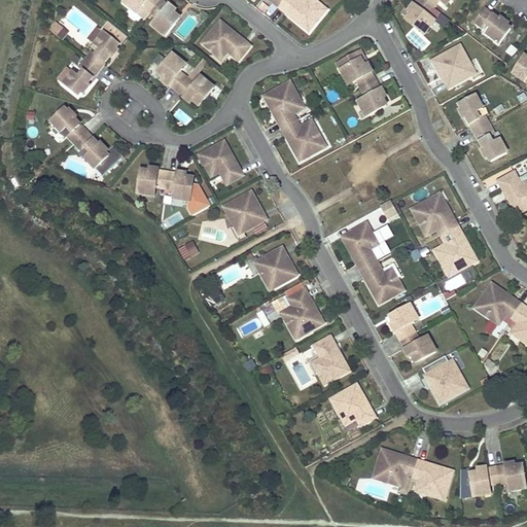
[(144,4),(151,10),(159,0),(125,0),(126,0),(133,6),(136,3),(141,8),(144,4)]
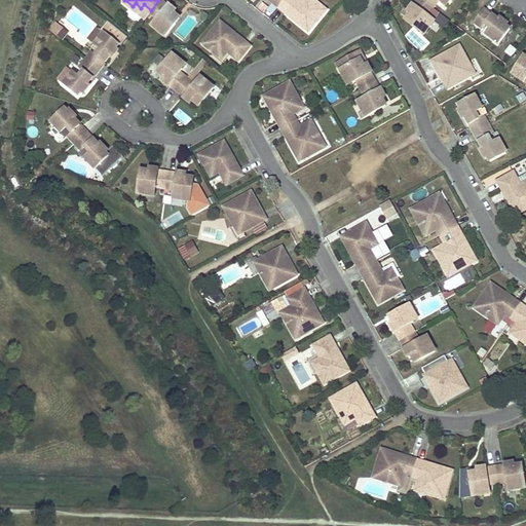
[(166,34),(181,15),(175,10),(177,8),(170,2),(168,3),(164,0),(158,0),(151,10),(158,16),(155,20),(161,24),(158,28),(166,34)]
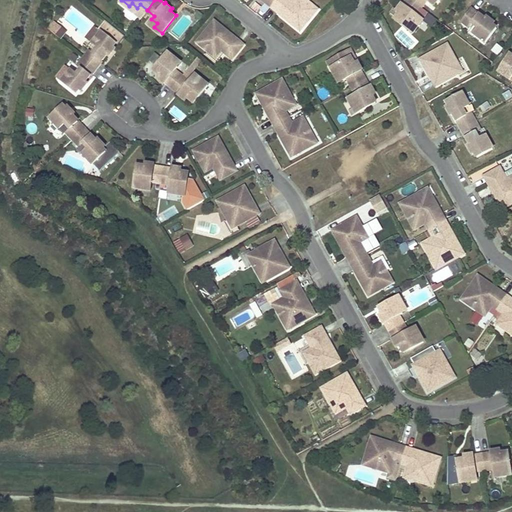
[(286,18),(301,30),(318,9),(307,0),(294,0),(294,1),(292,0),(277,0),(272,6),(282,15),(286,10),(289,13),(286,18)]
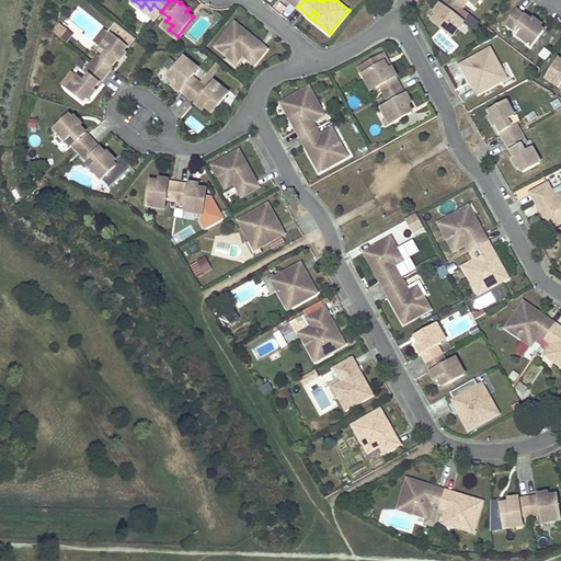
[(470,13),(462,8),(453,0),(446,0),(443,4),(442,3),(437,11),(434,8),(428,14),(435,19),(434,20),(454,35),(459,27),(456,24),(460,18),(465,21),(470,13)]
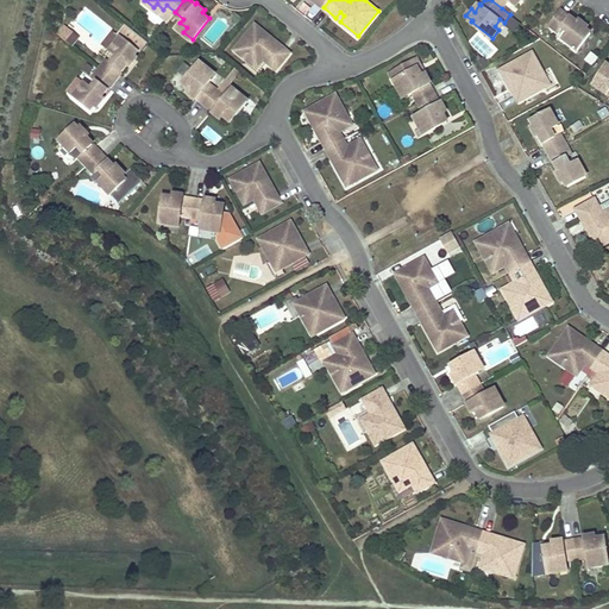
[(161,13),(163,10),(157,4),(154,7),(161,13)]
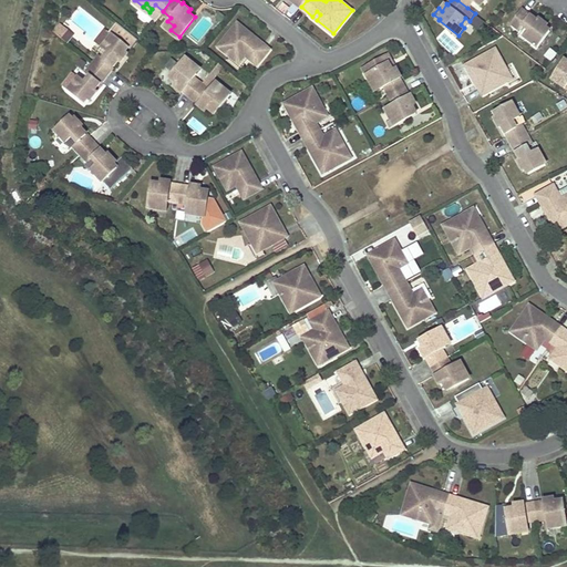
[(526,35),(539,47),(552,30),(547,28),(549,26),(539,18),(538,20),(523,9),(512,22),(521,29),(525,24),(531,29),(526,35)]
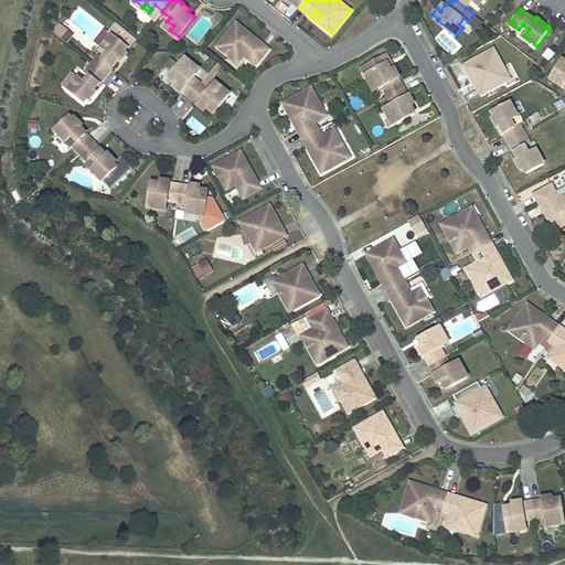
[(83,27),(89,16),(80,10),(73,21),(83,27)]
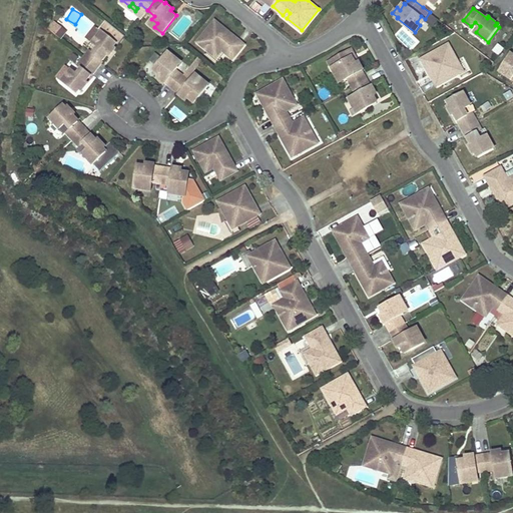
[(430,14),(420,26),(428,32),(438,20),(430,14)]
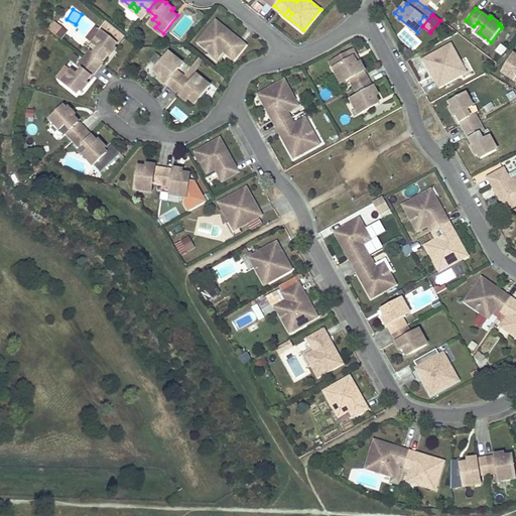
[(427,19),(423,16),(419,22),(422,25),(427,19)]
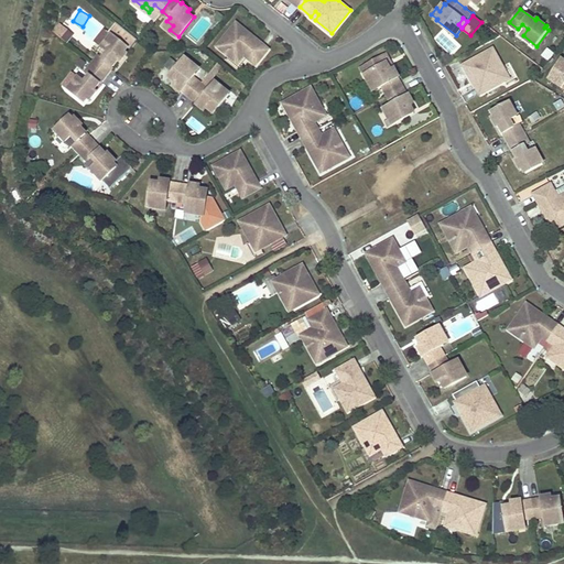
[(110,30),(114,33),(104,46),(110,52),(105,57),(100,54),(94,62),(107,73),(119,58),(121,61),(128,52),(127,50),(129,46),(131,47),(140,38),(118,21),(110,30)]
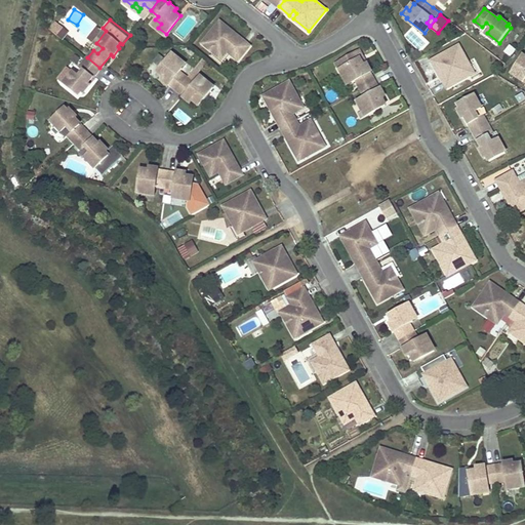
[(161,24),(155,19),(153,23),(158,28),(161,24)]
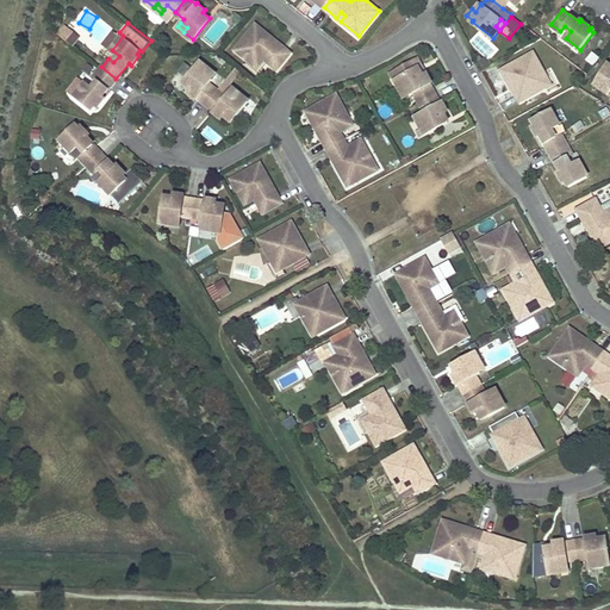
[(274,38),(256,24),(236,49),(257,67),(265,57),(278,68),(291,53),(279,42),(274,47),(271,43),(274,38)]
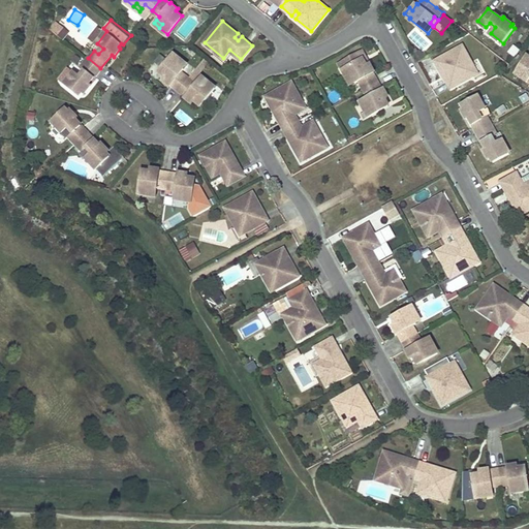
[(58,23),(53,29),(63,37),(68,31),(58,23)]
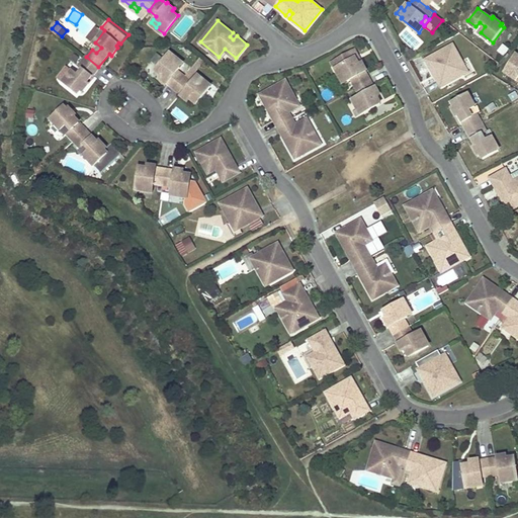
[(95,42),(104,30),(101,27),(98,25),(88,37),(95,42)]
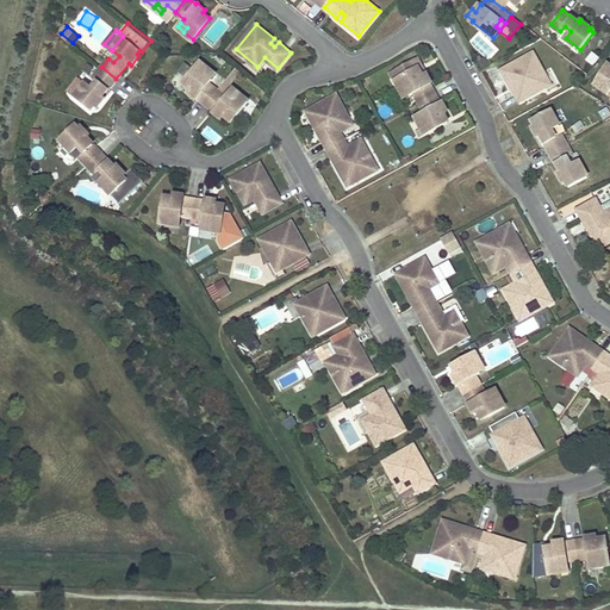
[(552,83),(534,53),(503,69),(508,78),(511,75),(518,87),(514,89),(520,100),(552,83)]
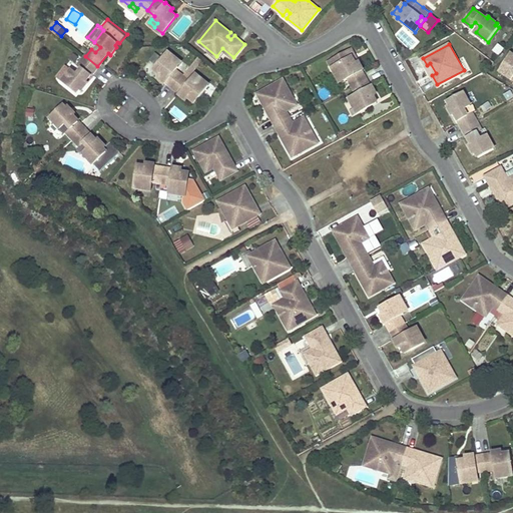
[(169,51),(155,69),(161,73),(159,76),(166,81),(167,81),(174,86),(184,74),(177,68),(179,65),(174,60),(176,57),(169,51)]
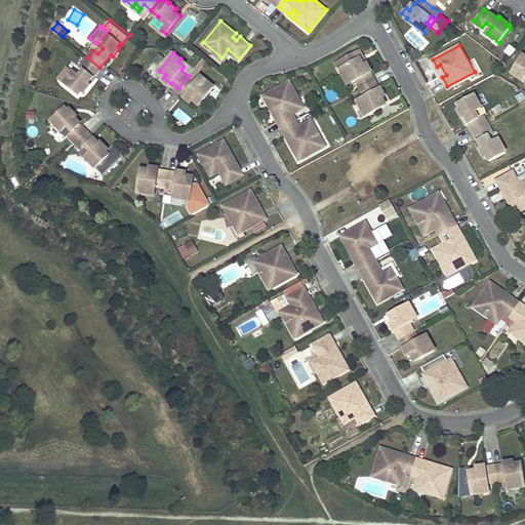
[(524,57),(520,54),(508,73),(524,84),(524,57)]
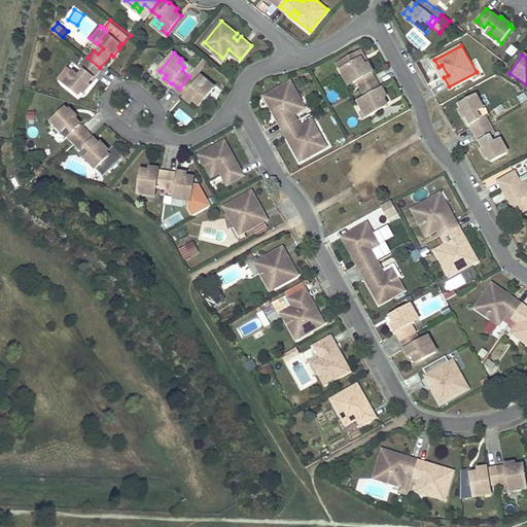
[(100,68),(88,58),(81,66),(85,69),(81,75),(75,70),(65,82),(79,94),(82,90),(84,92),(92,83),(90,81),(100,68)]
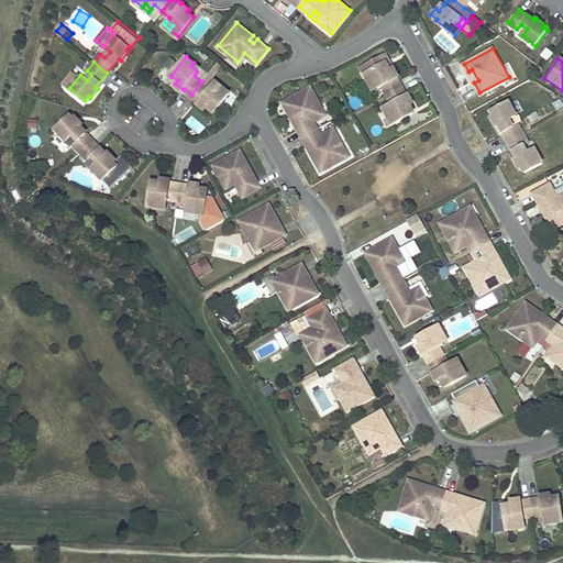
[(191,66),(197,72),(200,68),(194,63),(191,66)]
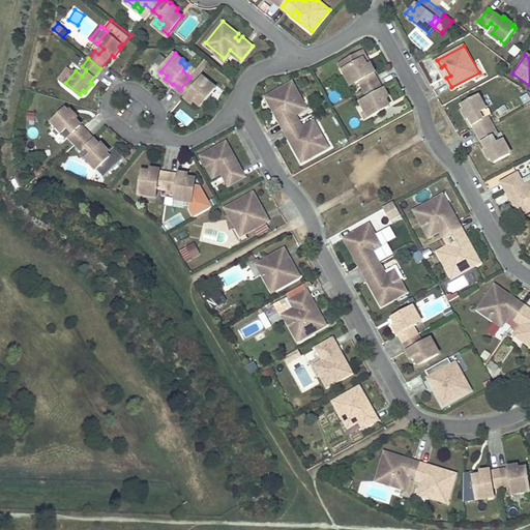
[(358,82),(362,90),(377,82),(373,74),(374,72),(369,65),(366,66),(362,59),(342,70),(347,79),(351,77),(354,84),(358,82)]
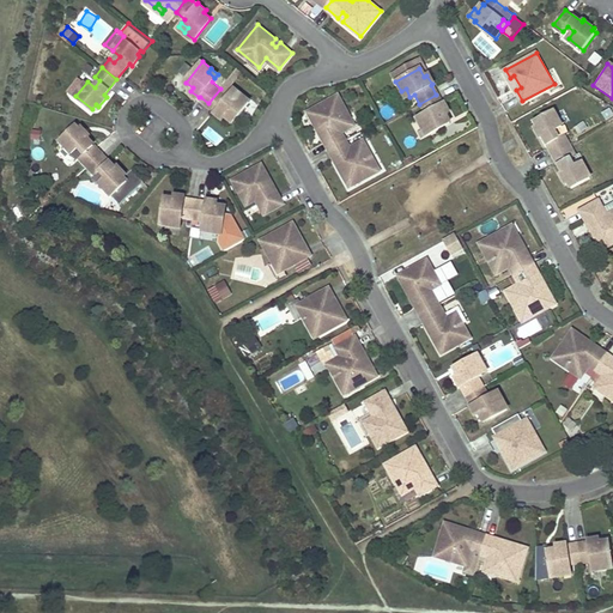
[(516,90),(521,87),(514,76),(510,78),(516,90)]
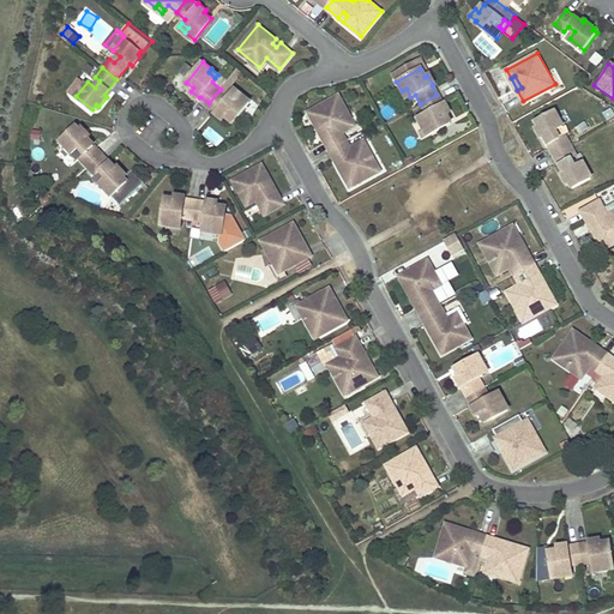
[(235,88),(232,91),(239,97),(242,94),(235,88)]
